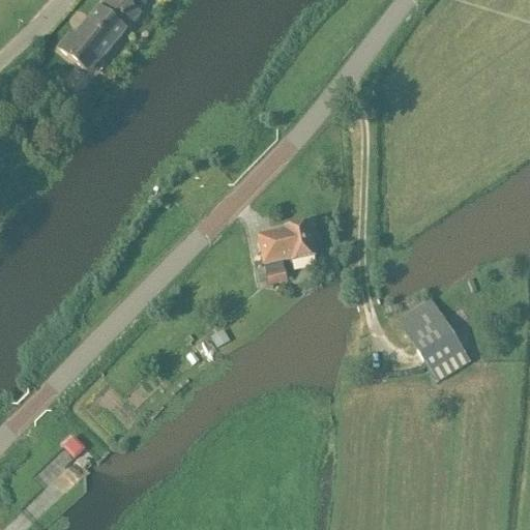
[(96,57),(98,59),(100,60),(138,16),(137,13),(148,0),(107,0),(99,9),(97,8),(75,36),(71,33),(58,51),(84,72),(96,57)]
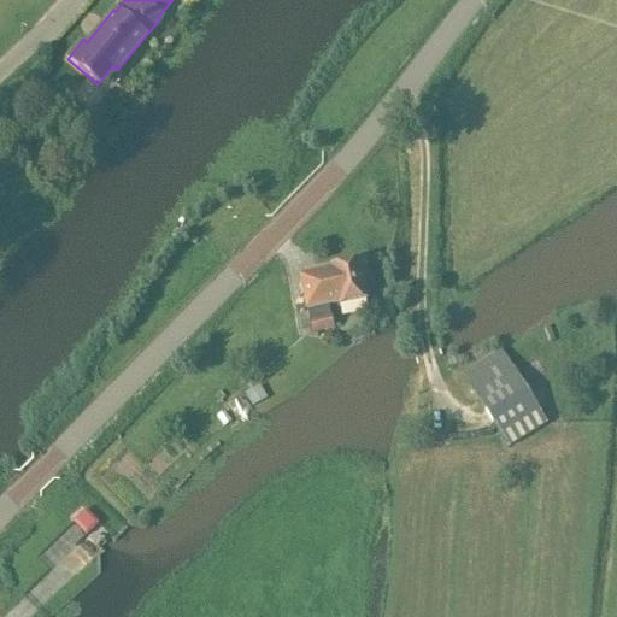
[(359,262),(330,268),(331,271),(301,277),(307,309),(338,303),(339,307),(368,301),(359,262)]
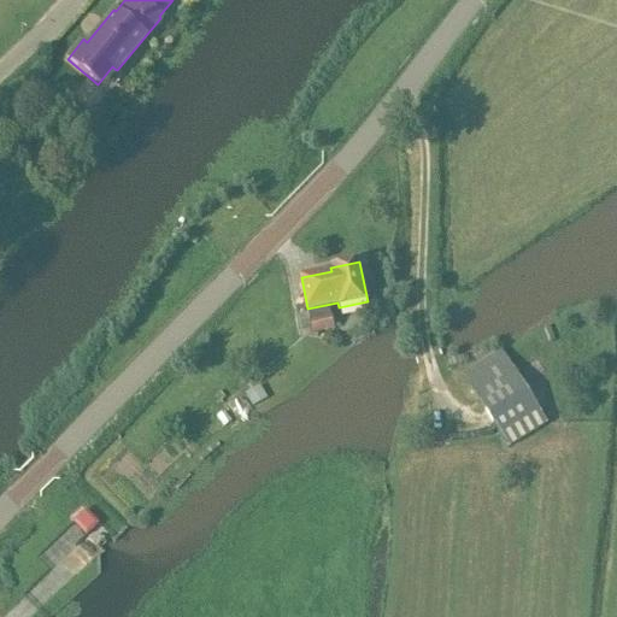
[(299,316),(301,329),(310,327),(310,322),(307,313),(299,316)]
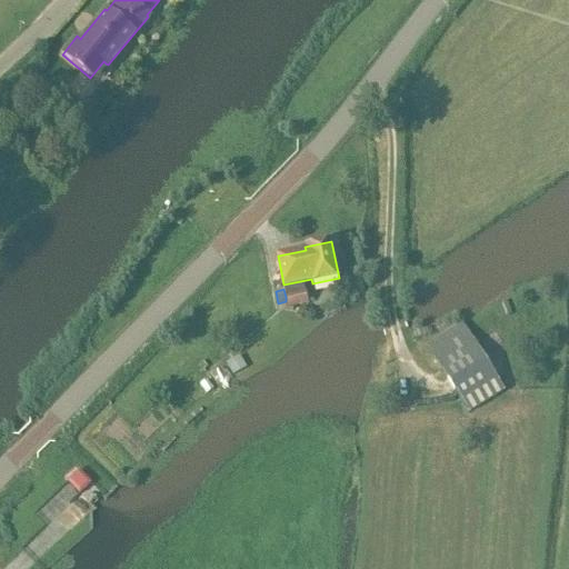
[(307,292),(286,297),(286,301),(288,309),(309,305),(307,292)]
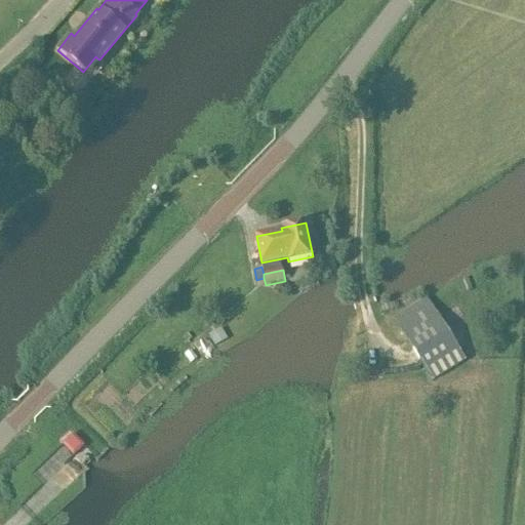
[(431,381),(465,360),(432,308),(398,328),(431,381)]
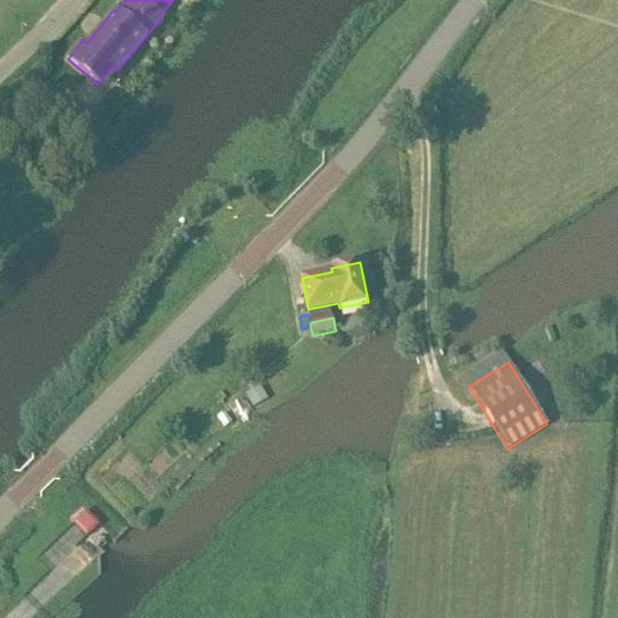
[(246,395),(254,409),(268,401),(261,388),(248,395),(246,395)]
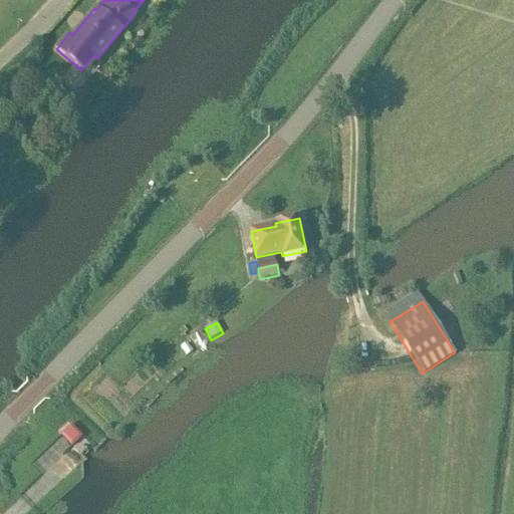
[(60,436),(72,448),(82,437),(71,426),(60,436)]
